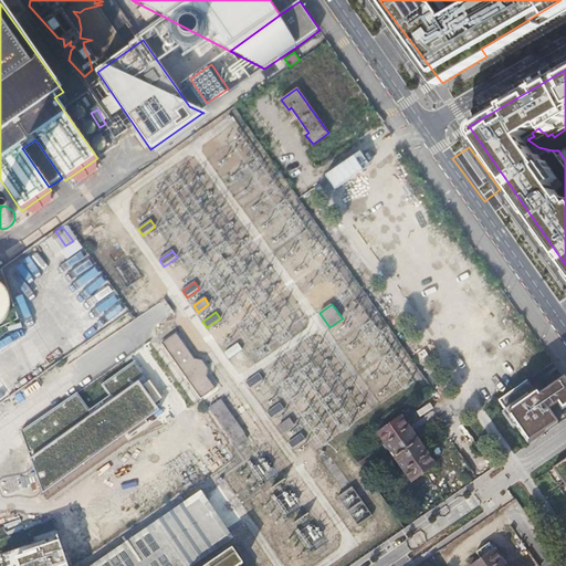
[(163,343),(202,398),(217,387),(208,376),(210,368),(203,359),(196,358),(178,333),(163,343)]
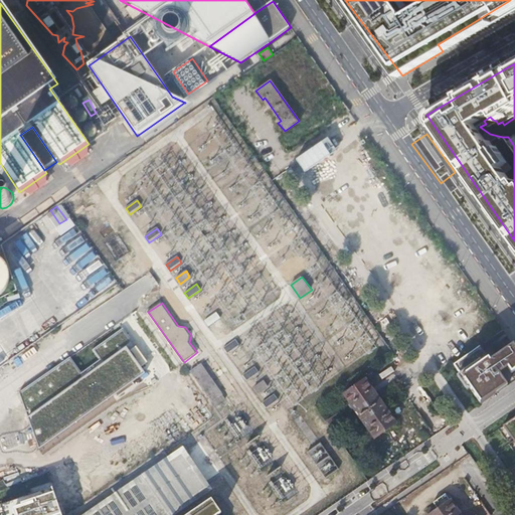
[(220,319),(216,313),(204,321),(209,327),(220,319)]
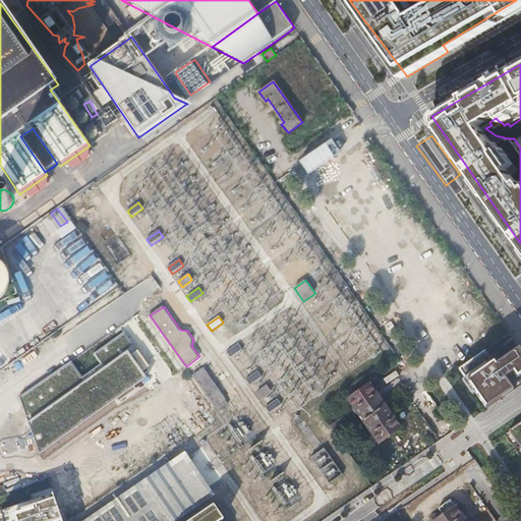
[(120,324),(20,396),(39,453),(147,375),(143,371),(152,366),(120,324)]
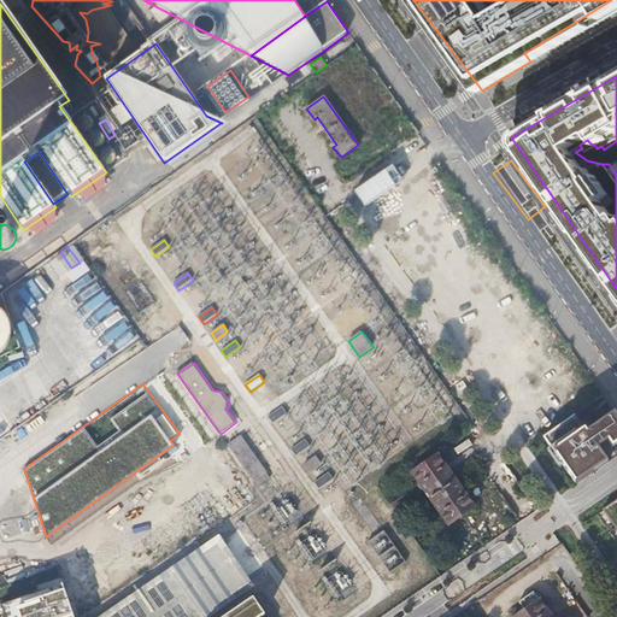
[(288,412),(283,405),(270,416),(275,422),(288,412)]
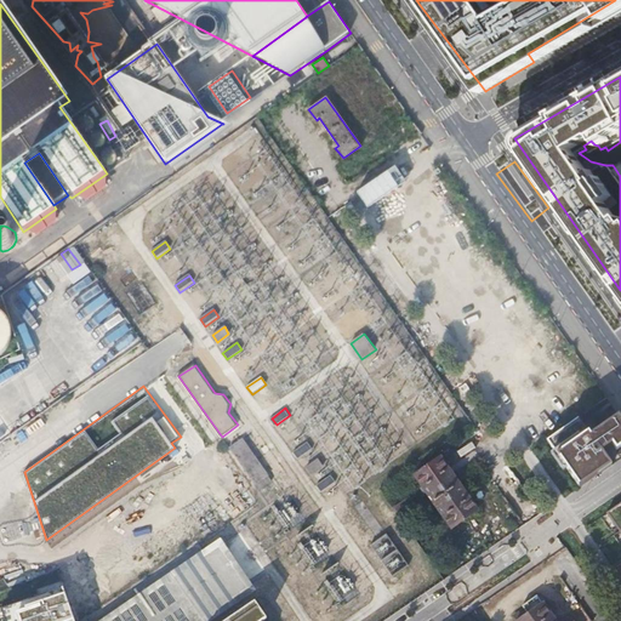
[(600,428),(592,434),(580,417),(547,439),(580,486),(613,465),(603,450),(611,444),(615,449),(620,444),(620,416),(620,415),(600,428)]
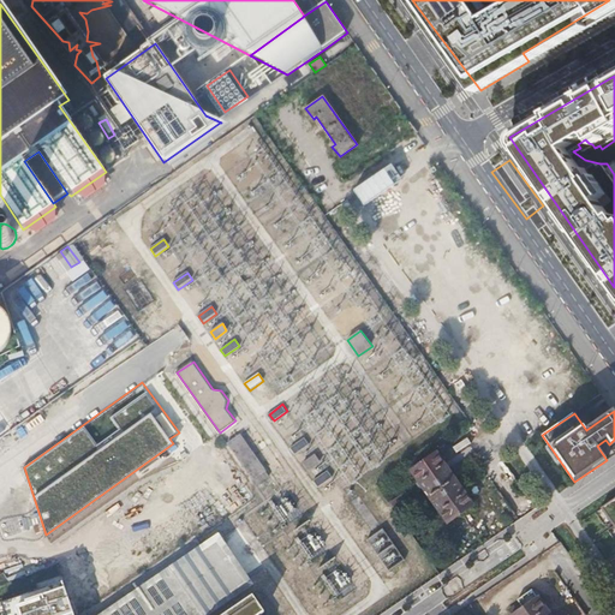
[(527,416),(517,421),(523,437),(535,433),(527,416)]
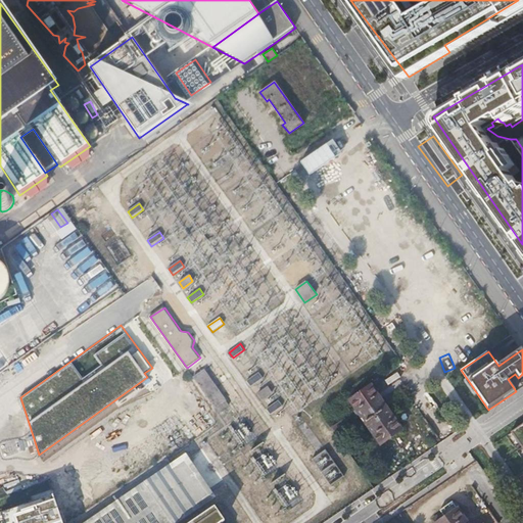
[(226,399),(227,398),(205,368),(194,376),(216,407),(217,406),(220,410),(229,403),(226,399)]
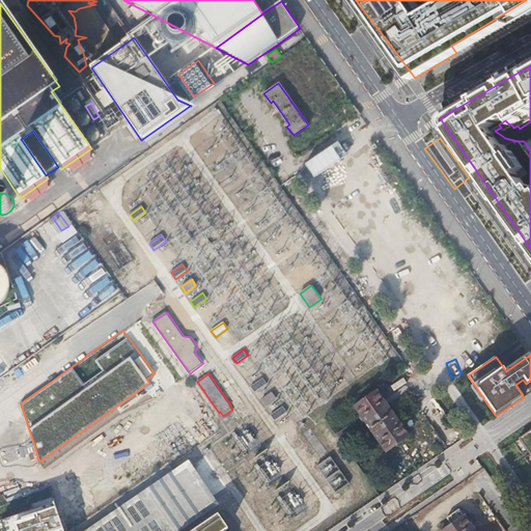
[(267,382),(262,375),(251,385),(255,390),(267,382)]
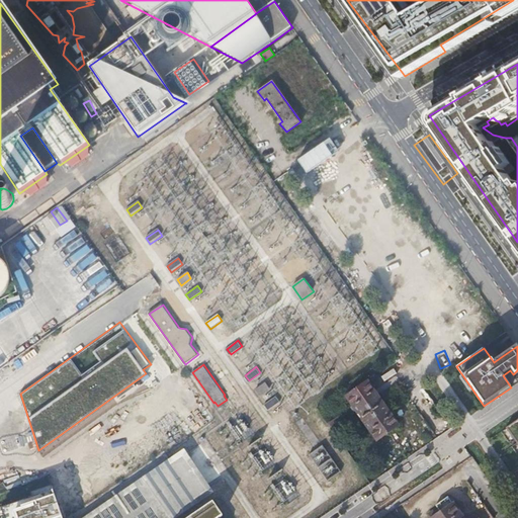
[(347,397),(362,418),(383,404),(368,381),(347,397)]
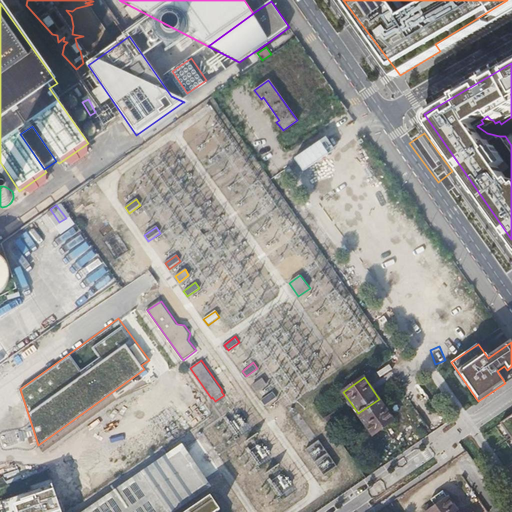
[(267,384),(263,378),(253,385),(257,391),(267,384)]
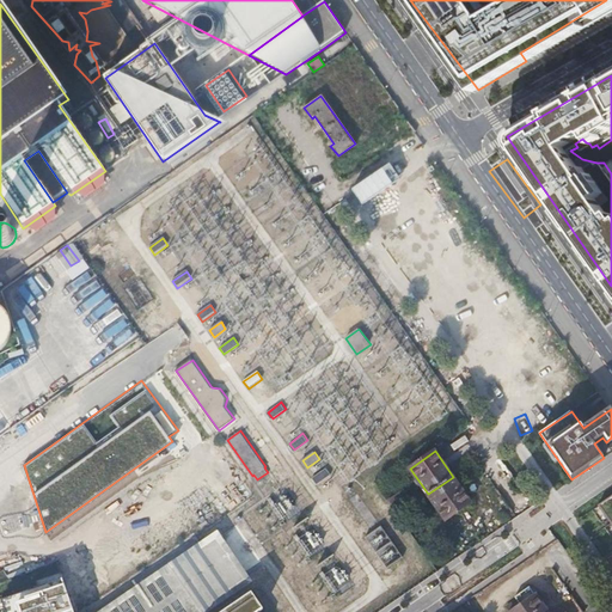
[(334,476),(329,469),(314,478),(319,485),(334,476)]
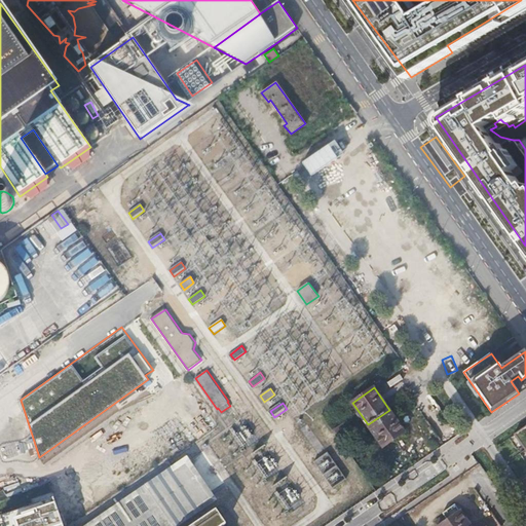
[(405,431),(389,410),(368,424),(383,447),(405,431)]
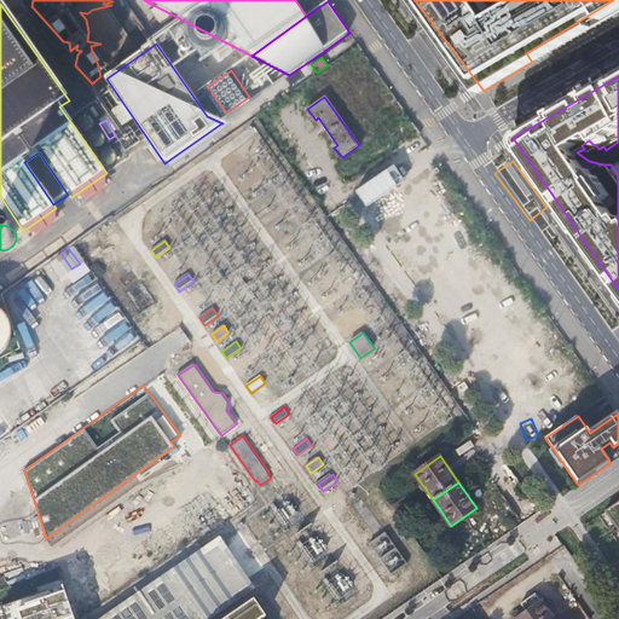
[(404,498),(394,505),(404,520),(415,513),(404,498)]
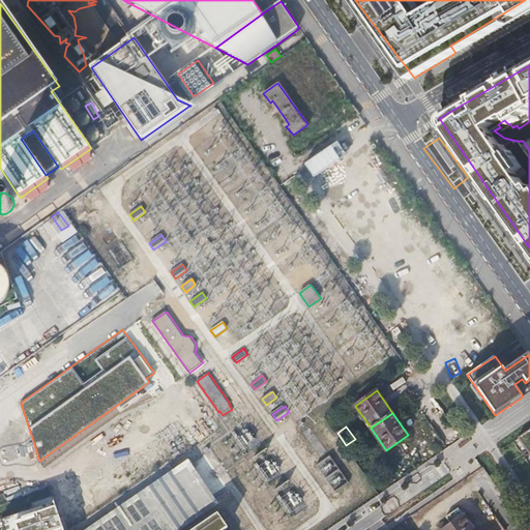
[(529,428),(518,437),(525,447),(529,453),(529,428)]
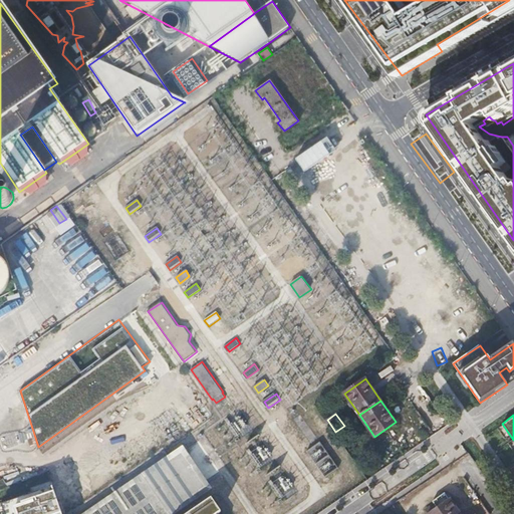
[(319,443),(309,449),(322,471),(332,465),(326,456),(327,456),(319,443)]
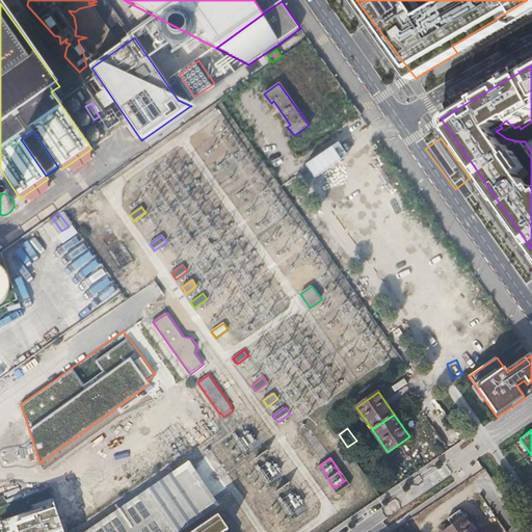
[(179,531),(217,505),(187,461),(83,531),(179,531)]
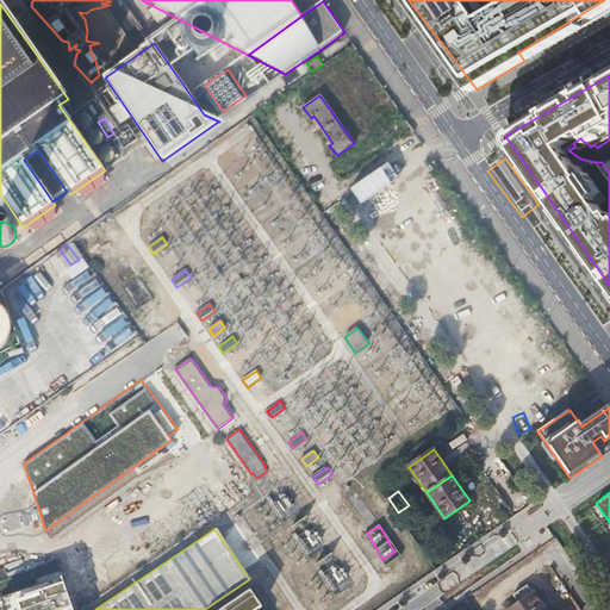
[(337,561),(322,572),(335,590),(349,579),(337,561)]
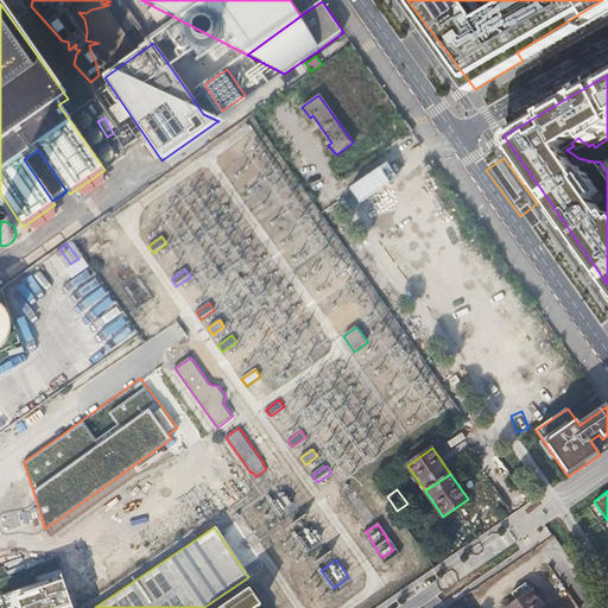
[(73,607),(61,572),(0,591),(0,607),(73,607)]
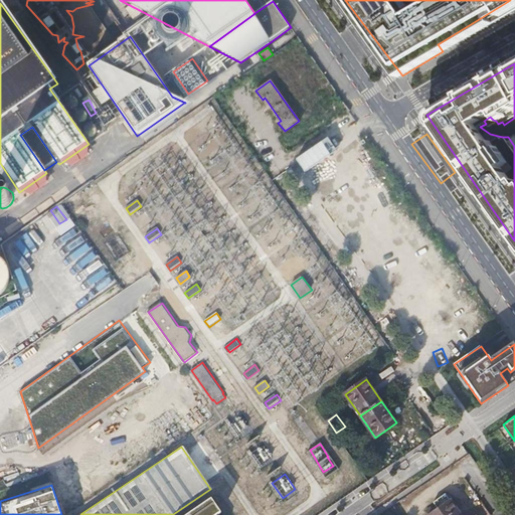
[(428,514),(460,514),(446,493),(434,502),(438,509),(428,514)]
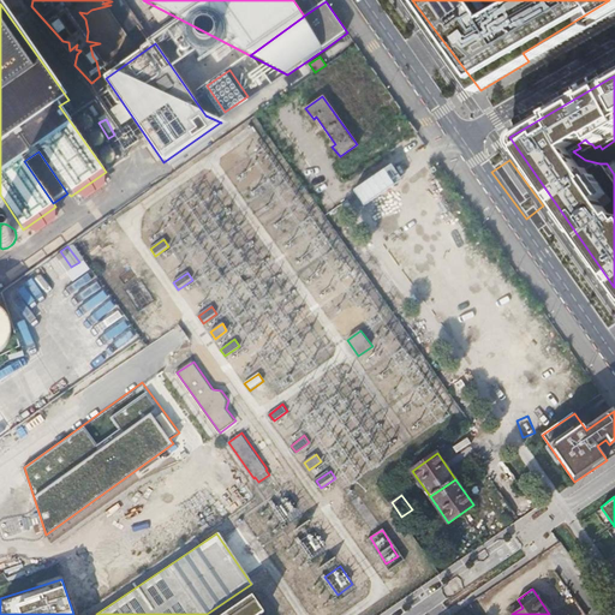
[(258,614),(266,611),(254,595),(224,614),(258,614)]
